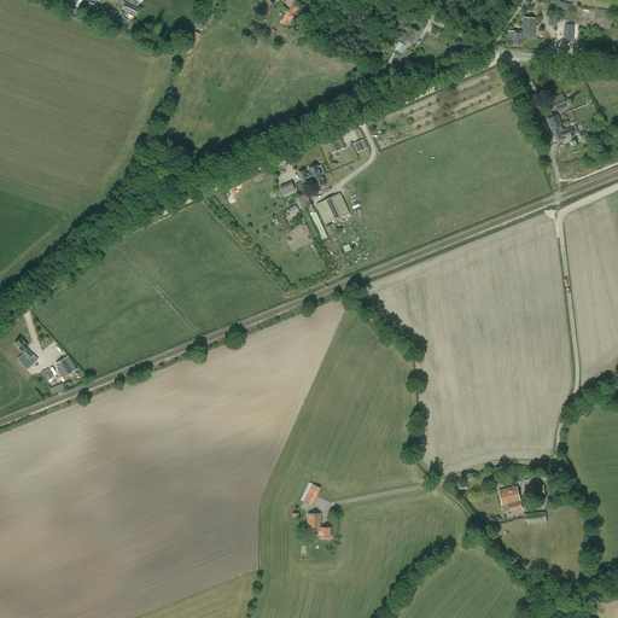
[(560,0),(558,7),(570,11),(572,4),(560,0)]
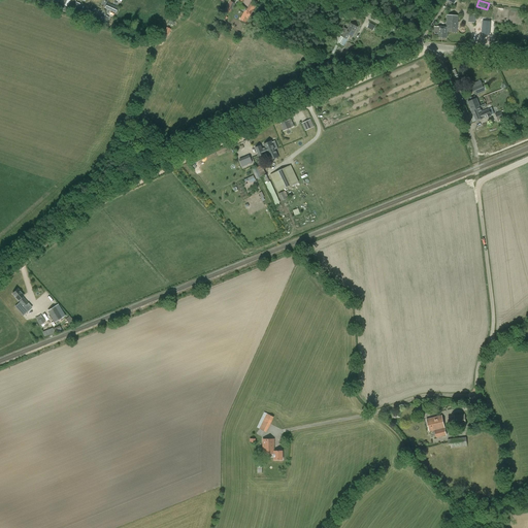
[(230,12),(235,4),(231,2),(226,10),(230,12)]
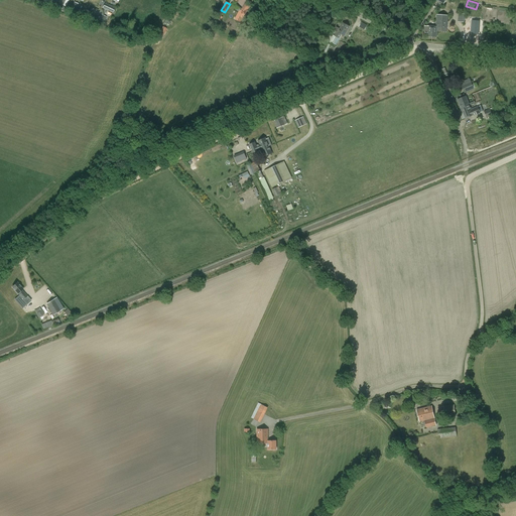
[(104,7),(113,12),(115,8),(106,3),(104,7)]
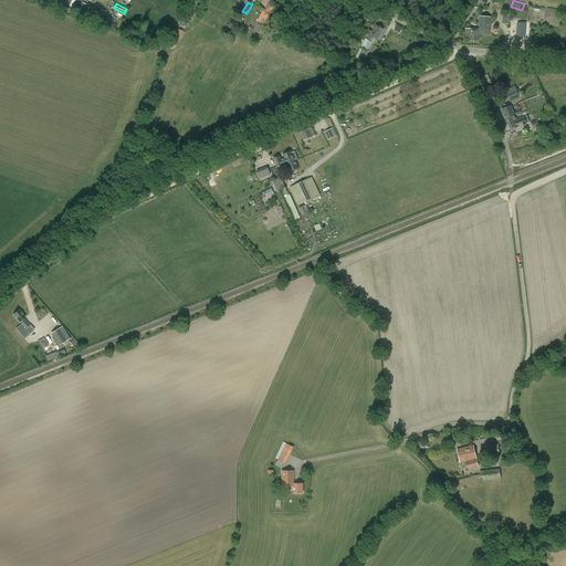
[(100,8),(95,18),(114,27),(118,19),(108,13),(104,12),(105,10),(100,8)]
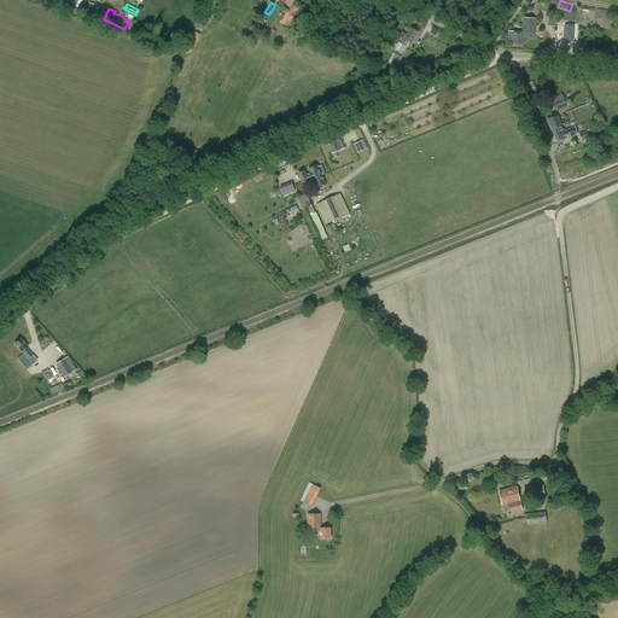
[(293,16),(287,12),(286,12),(285,15),(281,23),(289,27),(293,16)]
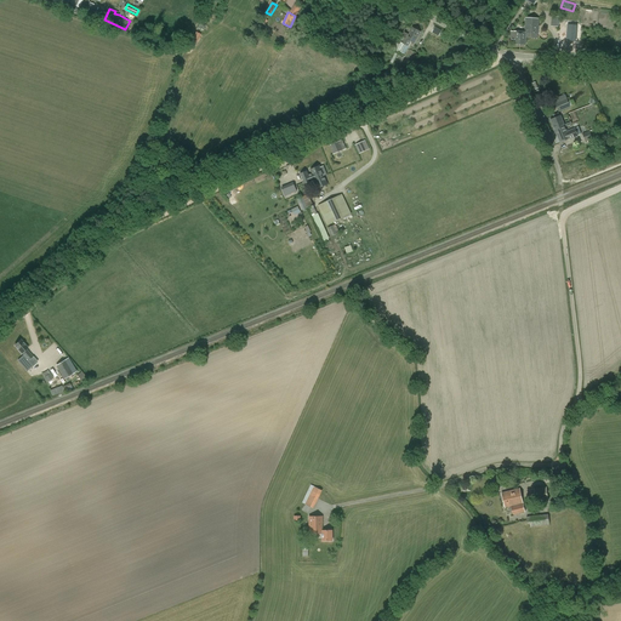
[(525,18),(524,33),(527,33),(527,38),(537,39),(539,18),(525,18)]
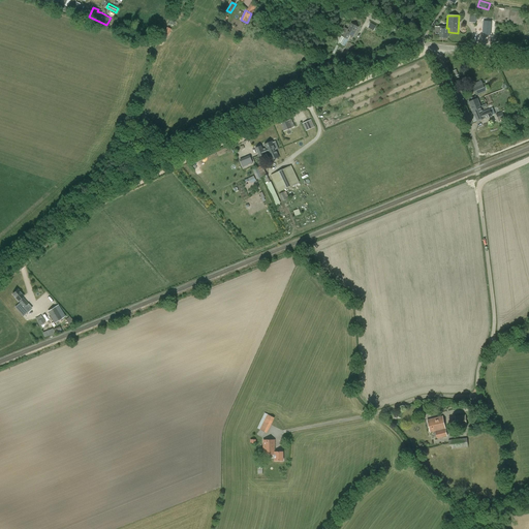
[(491,35),(492,22),(484,21),(483,34),(491,35)]
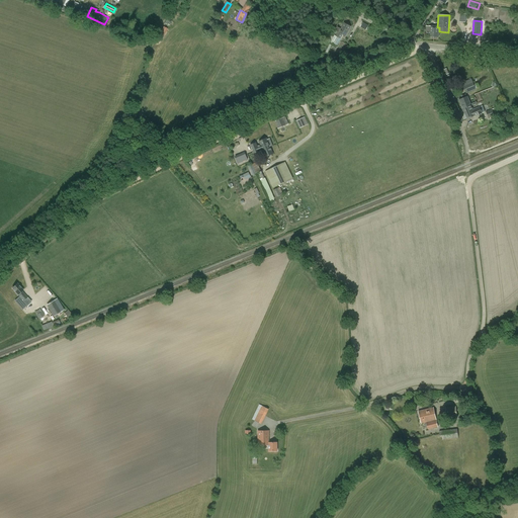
[(346,36),(351,26),(344,23),(341,29),(337,27),(335,30),(338,32),(336,36),(335,35),(331,41),(338,45),(341,38),(340,38),(342,34),(346,36)]
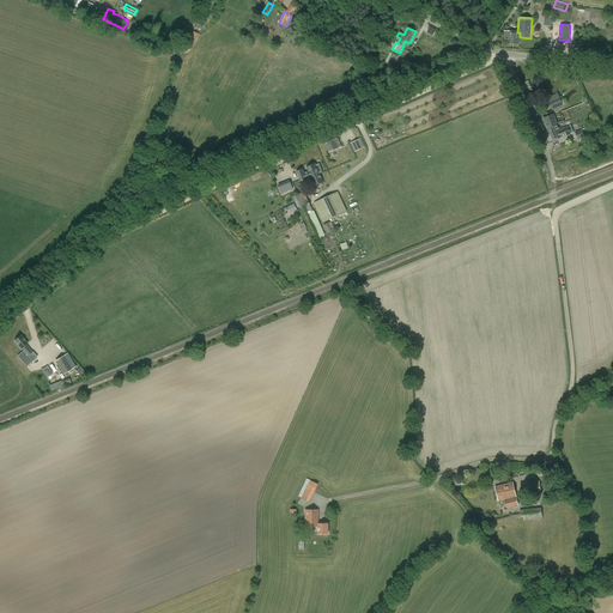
[(194,44),(199,35),(193,31),(188,41),(194,44)]
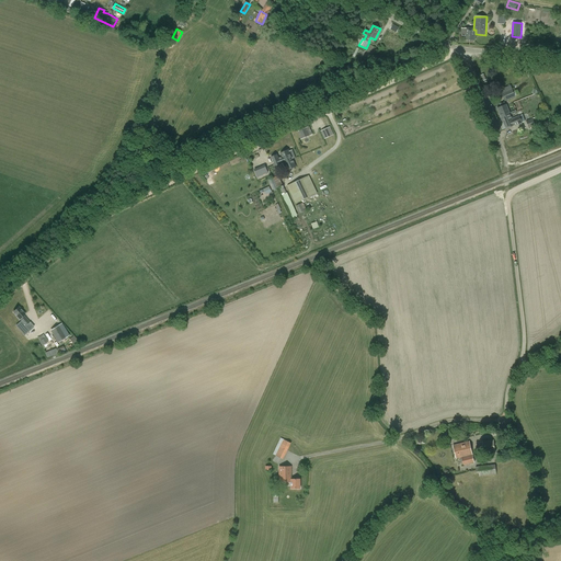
[(474,41),(476,34),(476,30),(473,30),(461,29),(460,35),(465,36),(465,39),(474,41)]
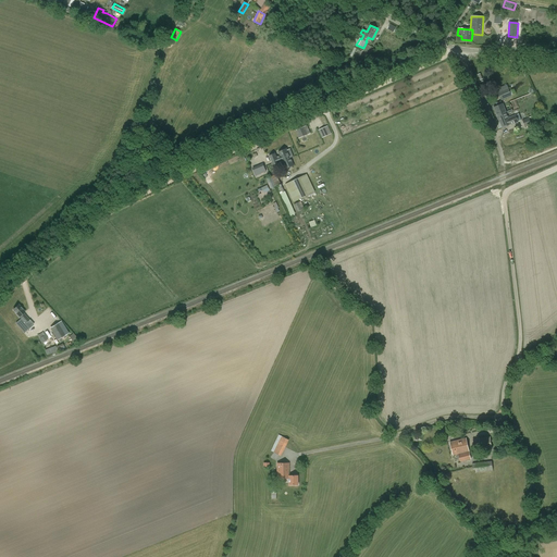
[(500,100),(511,96),(507,85),(496,89),(500,100)]
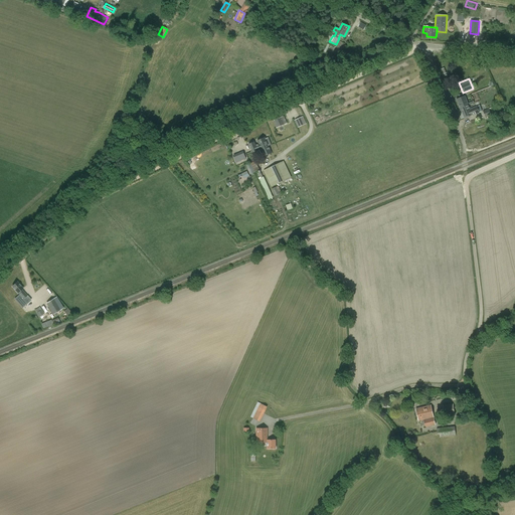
[(461,110),(469,106),(465,97),(464,97),(463,95),(459,96),(460,99),(457,100),(459,105),(459,106),(460,108),(461,110)]
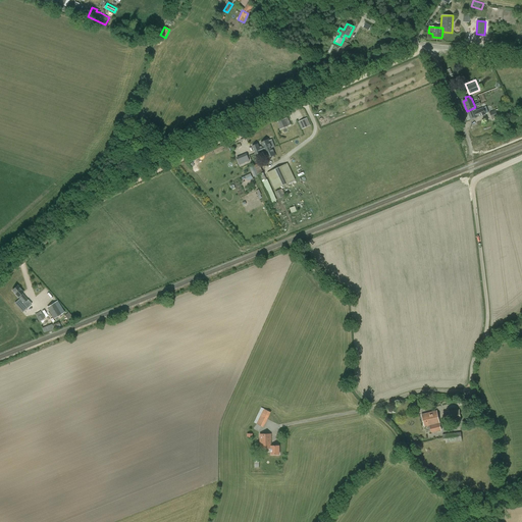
[(475,107),(467,111),(471,120),(479,116),(479,117),(486,114),(485,114),(488,112),(486,107),(477,111),(475,107)]
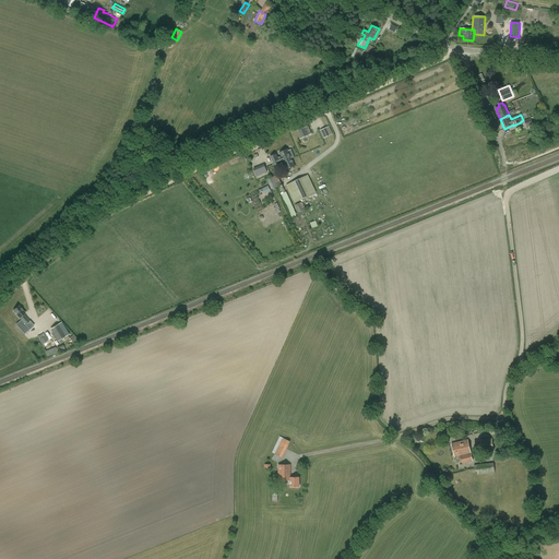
[(536,116),(531,118),(524,120),(527,128),(538,122),(536,116)]
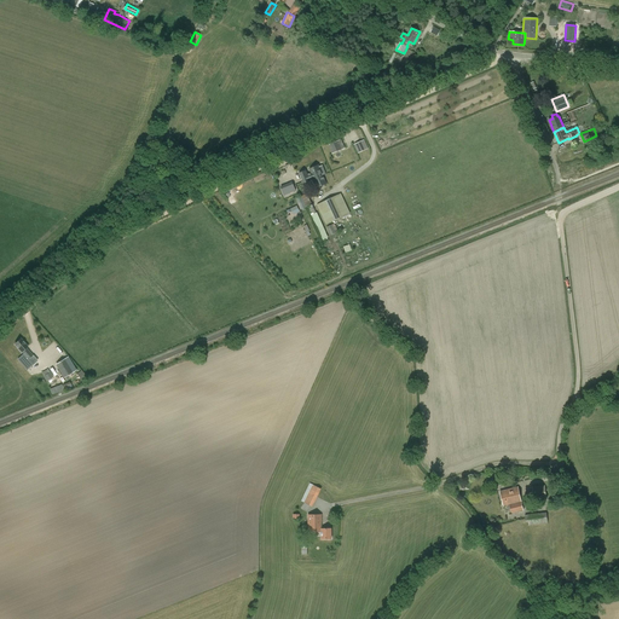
[(331,155),(345,149),(341,140),(328,145),(331,155)]
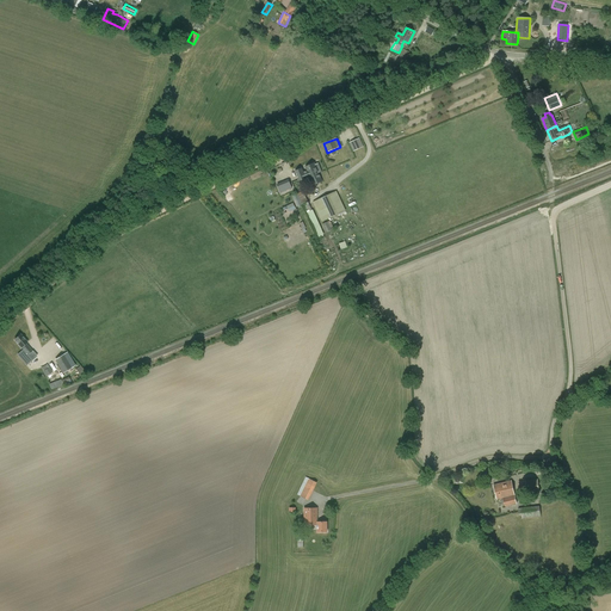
[(364,147),(359,139),(350,143),(353,152),(364,147)]
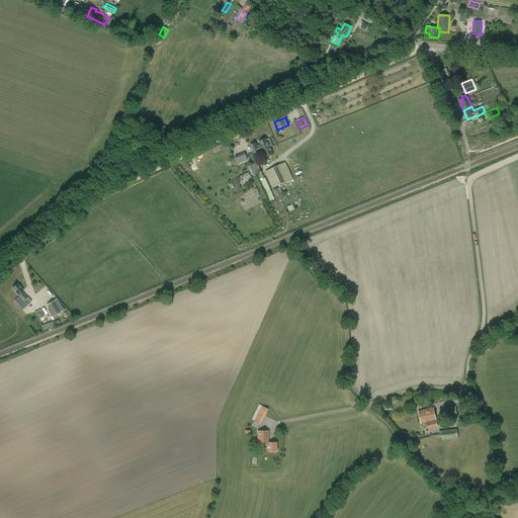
[(250,146),(253,153),(259,150),(259,151),(270,147),(273,146),(270,140),(268,141),(267,139),(259,142),(260,145),(257,146),(256,143),(250,146)]
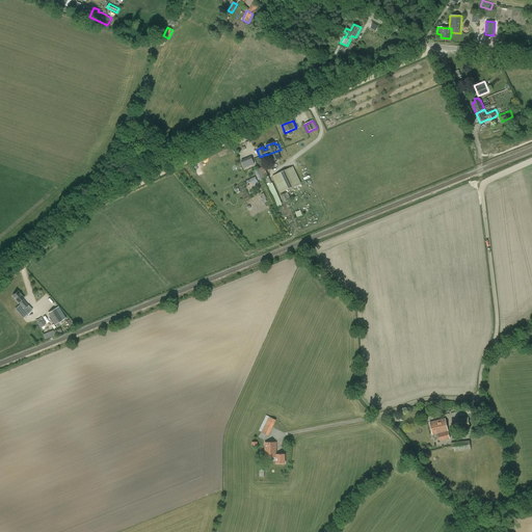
[(266,154),(260,157),(261,160),(267,157),(269,163),(281,158),(277,151),(266,155),(266,154)]
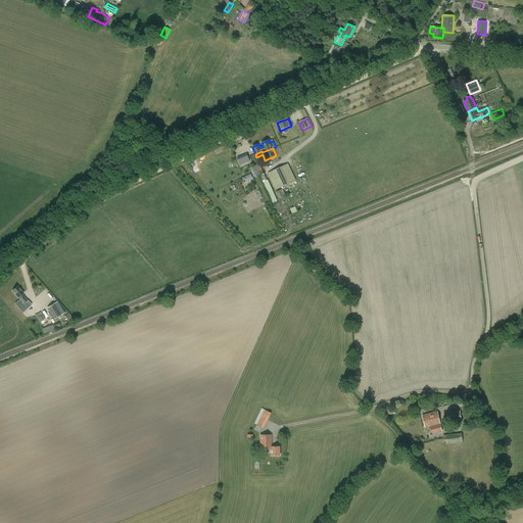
[(243,155),(237,158),(240,165),(246,162),(243,155)]
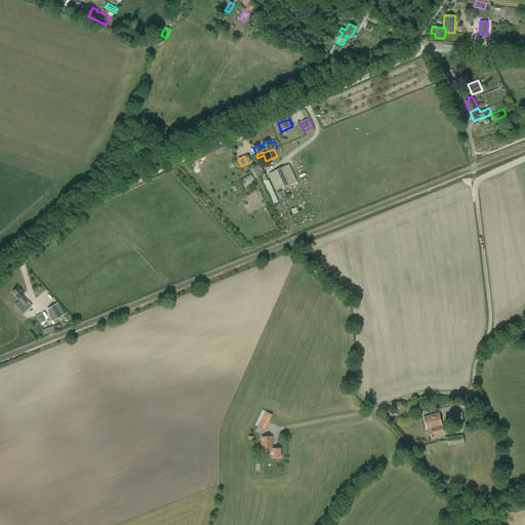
[(273,204),(278,202),(260,164),(255,166),(259,176),(260,176),(273,204)]
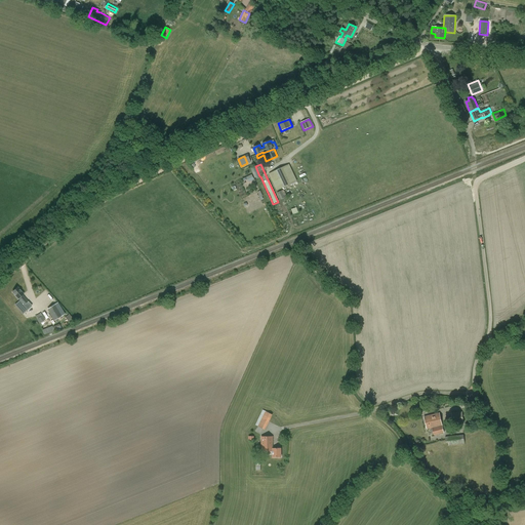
[(289,164),(269,173),(277,191),(297,182),(289,164)]
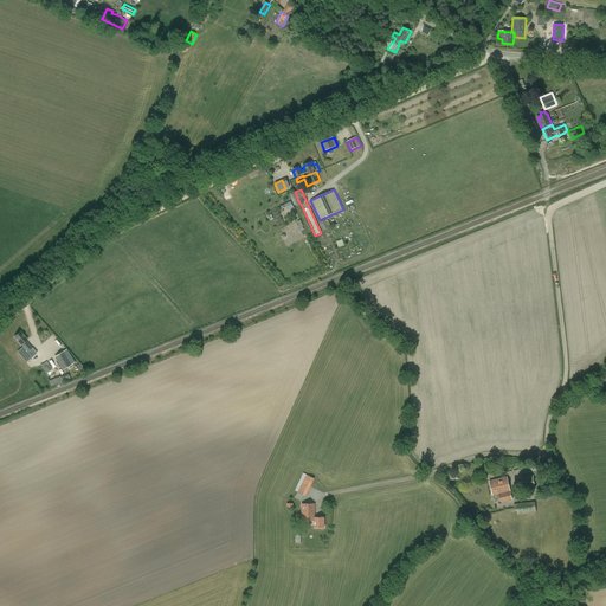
[(21,345),(23,347),(18,352),(26,362),(32,358),(28,352),(32,348),(26,341),(27,340),(20,331),(14,337),(18,341),(17,341),(21,345)]
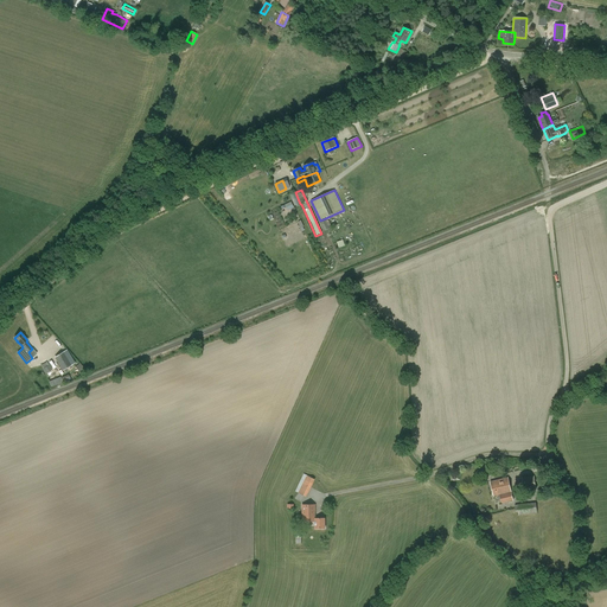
[(64,352),(55,357),(63,370),(71,365),(64,352)]
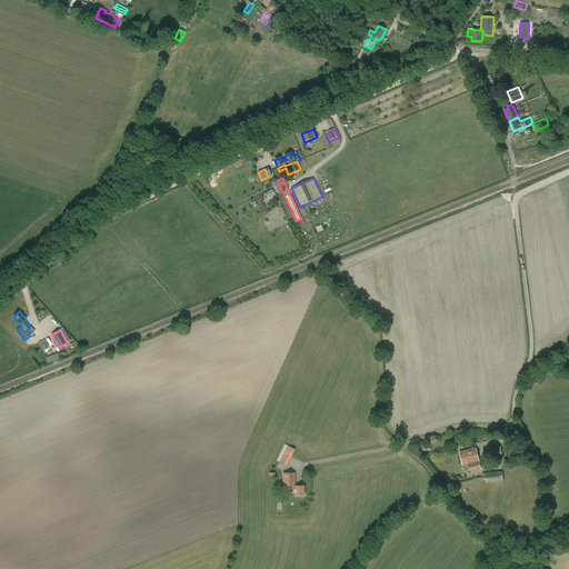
[(40,346),(42,350),(49,347),(47,342),(46,342),(45,339),(39,342),(40,346)]
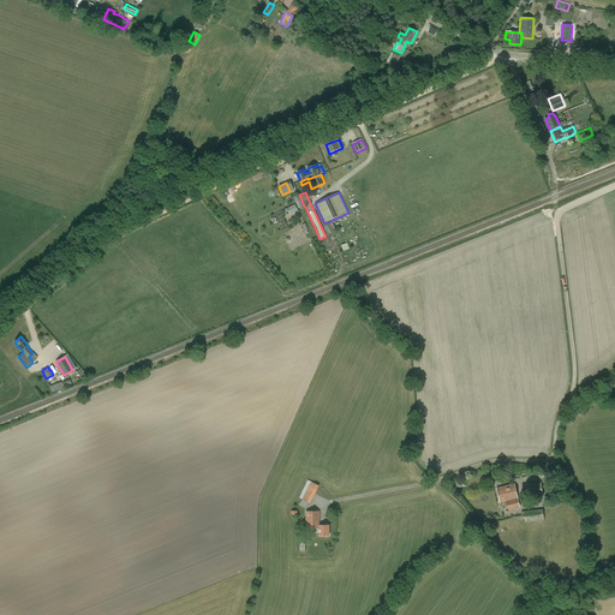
[(310,503),(320,485),(308,481),(299,499),(310,503)]
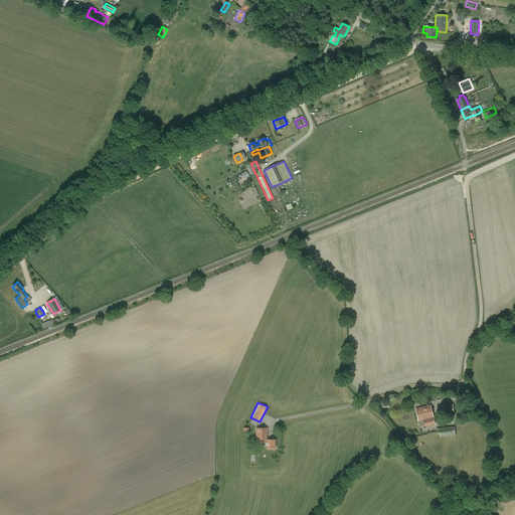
[(444,416),(455,415),(454,404),(443,404),(444,416)]
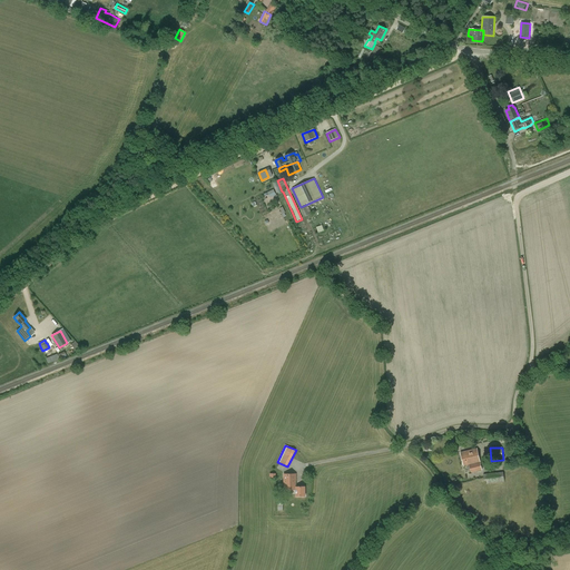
[(471,472),(482,470),(477,449),(460,452),(463,467),(469,464),(471,472)]
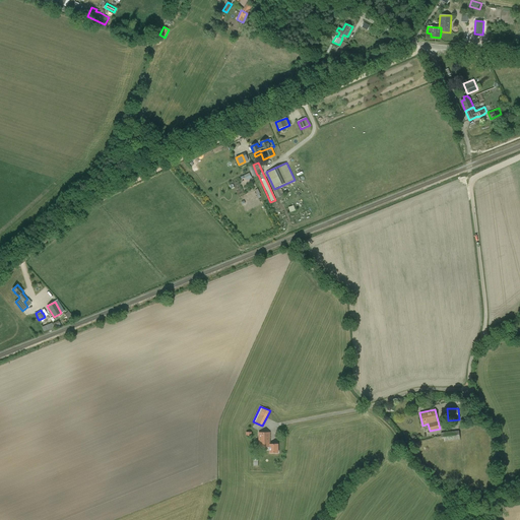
[(445,442),(460,440),(459,431),(441,433),(442,439),(444,439),(445,442)]
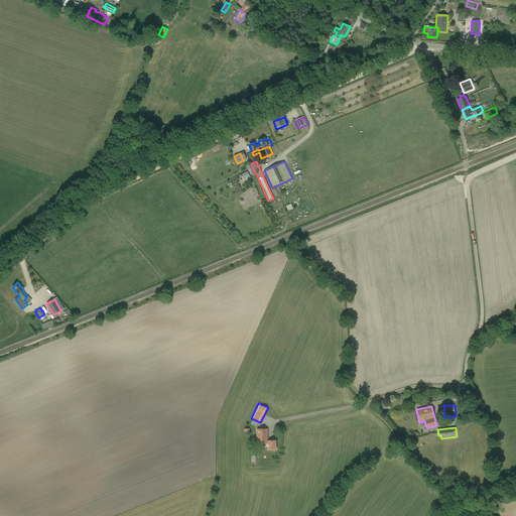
[(268,449),(276,449),(276,440),(268,440),(268,429),(257,429),(257,443),(268,443),(268,449)]
